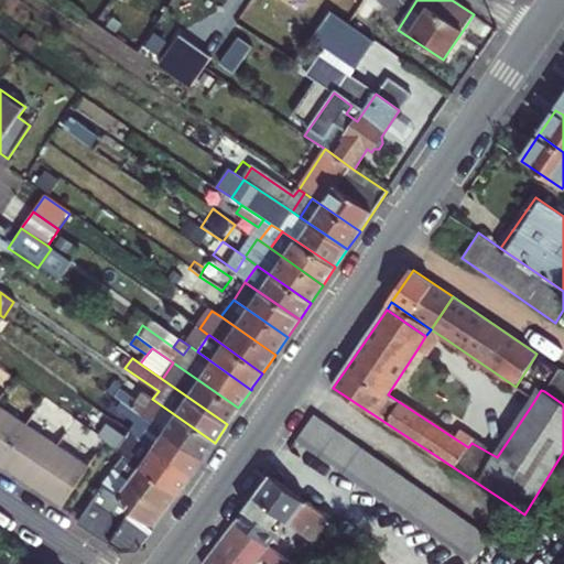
[(162,379),(227,424),(238,408),(173,362),(162,379)]
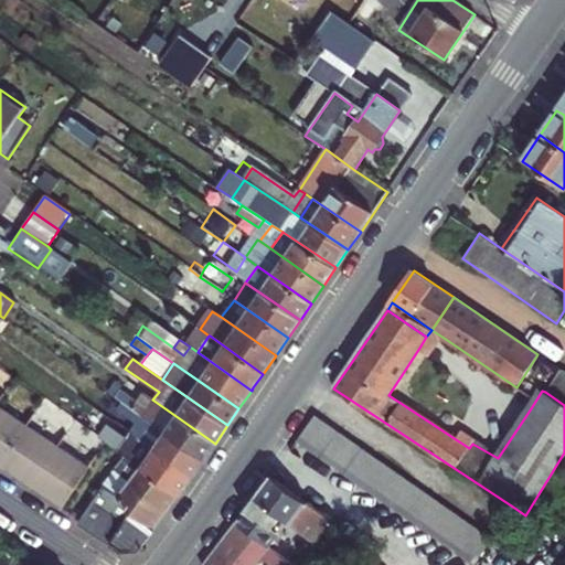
[(564,405),(564,372),(560,370),(545,392),(564,405)]
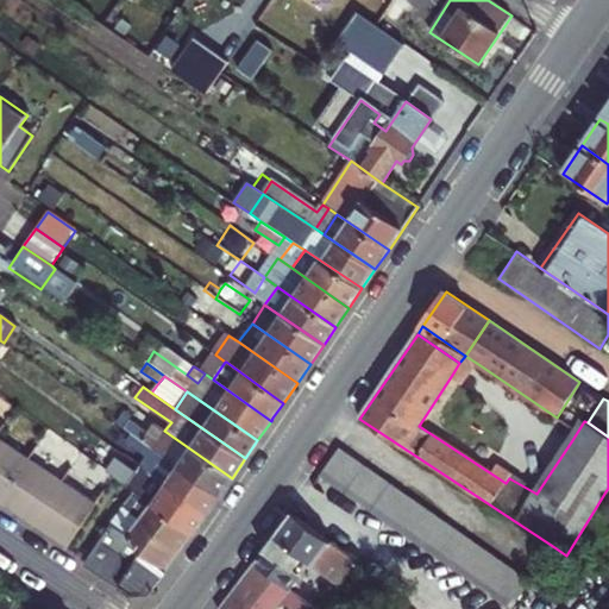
[(131,434),(219,497),(232,478),(164,431),(154,424),(146,433),(130,420),(124,429),(131,434)]
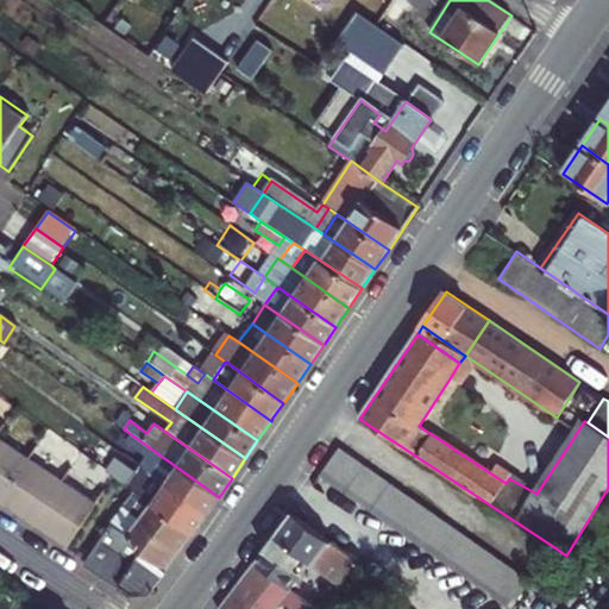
[(167,485),(208,515),(219,497),(131,434),(125,443),(156,464),(149,473),(167,485)]
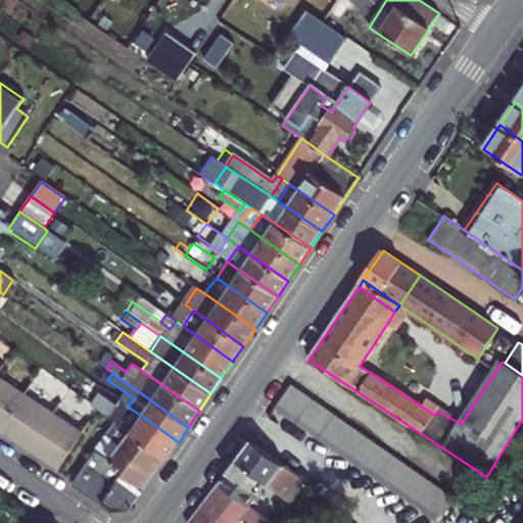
[(0,379),(0,430),(58,469),(82,433),(0,379)]
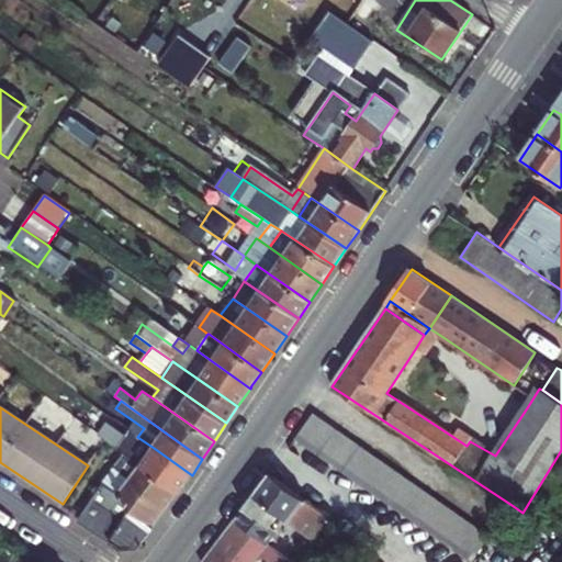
[(471,561),(489,537),(312,414),(294,438),(471,561)]
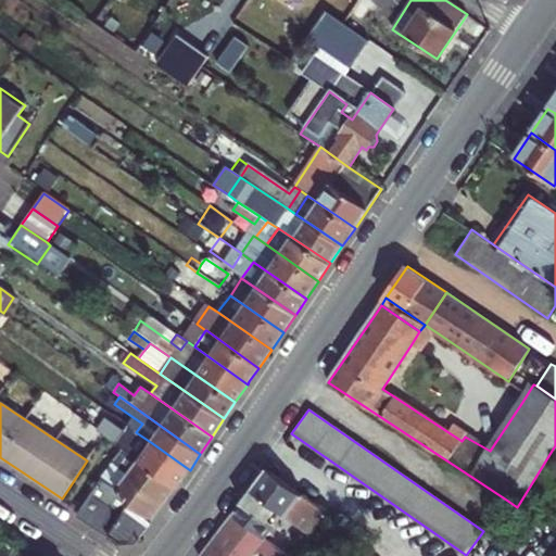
[(124,451),(177,489),(190,470),(152,443),(148,449),(106,419),(98,431),(124,451)]
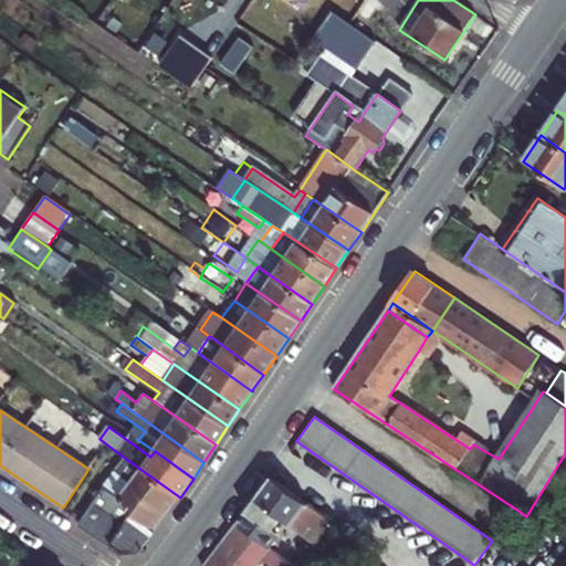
[(180,498),(126,459),(116,472),(132,484),(119,501),(128,509),(126,513),(153,534),(180,498)]
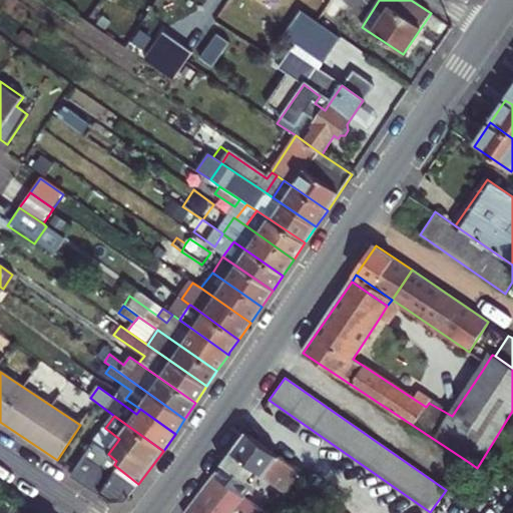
[(94,443),(108,454),(119,439),(105,428),(94,443)]
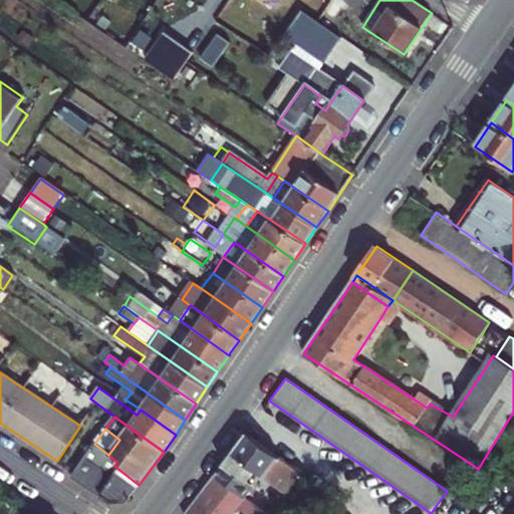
[(302,474),(246,433),(214,475),(243,497),(252,486),(247,482),(255,471),(261,475),(286,495),(290,490),(302,474)]
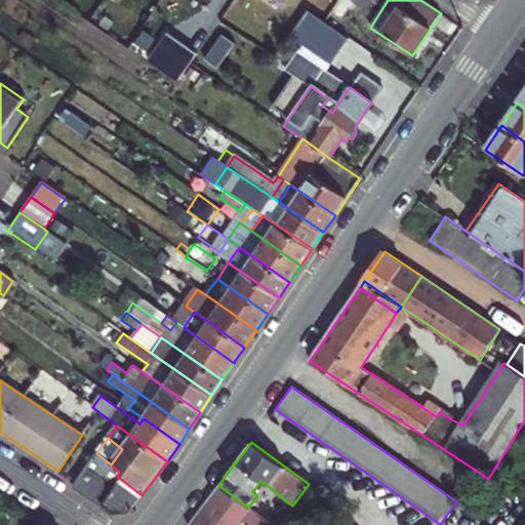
[(111,465),(96,453),(74,487),(115,514),(130,511),(142,495),(117,476),(119,472),(111,465)]
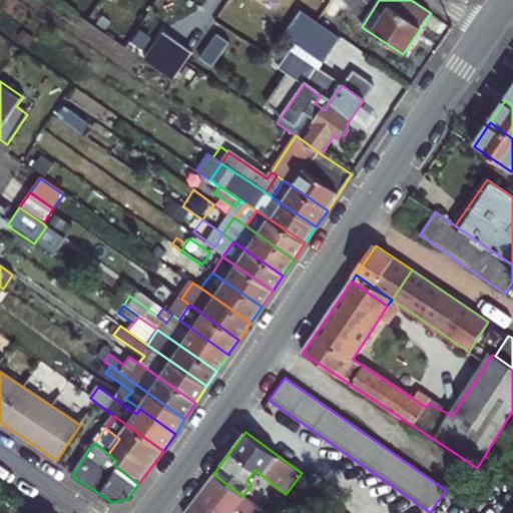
[(254,470),(246,481),(251,485),(261,474),(254,470)]
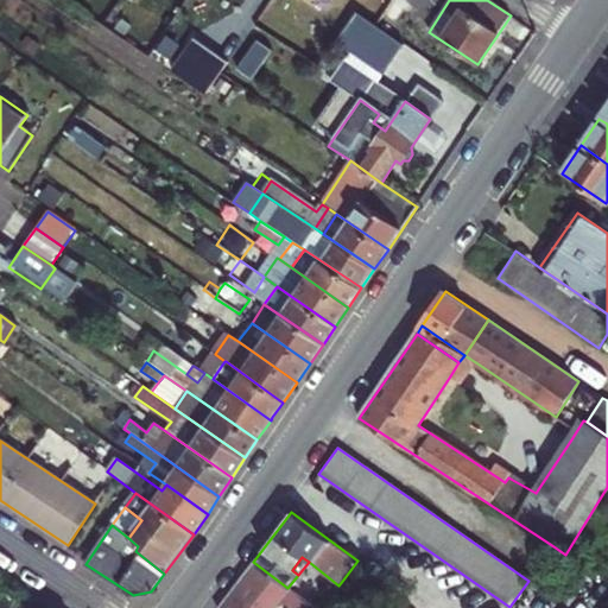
[(369,570),(358,561),(343,580),(355,588),(369,570)]
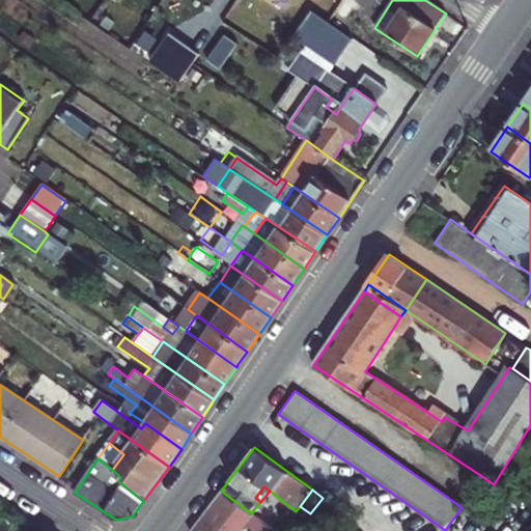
[(274,530),(251,513),(221,491),(190,530),(238,530),(244,524),(252,530),(274,530)]
